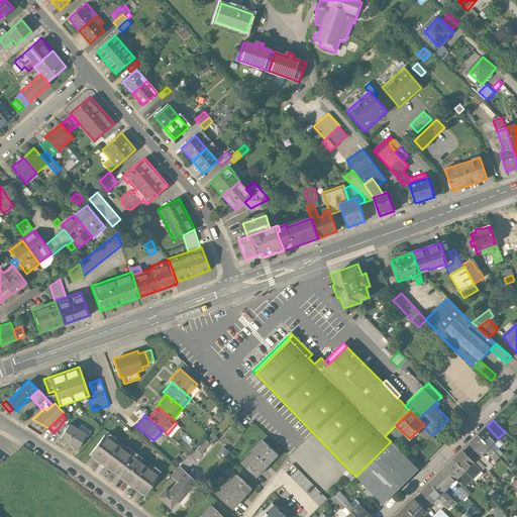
[(78,449),(88,434),(70,423),(60,438),(78,449)]
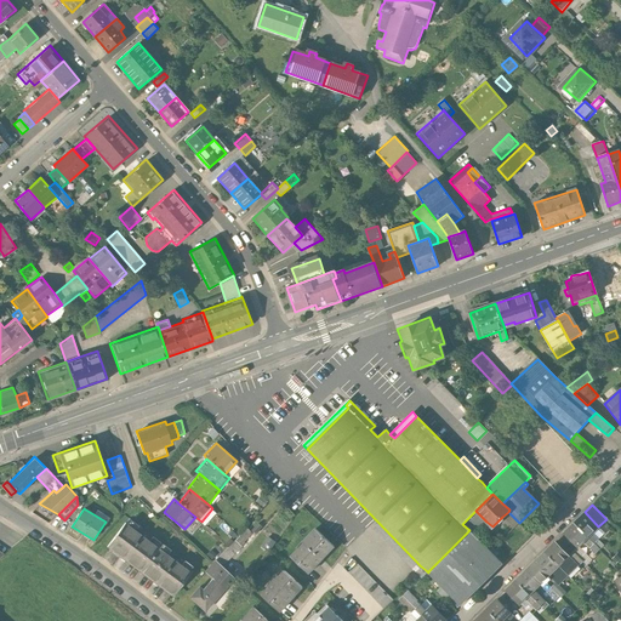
[(472,535),(486,522),(476,511),(462,524),(469,530),(468,531),(472,535)]
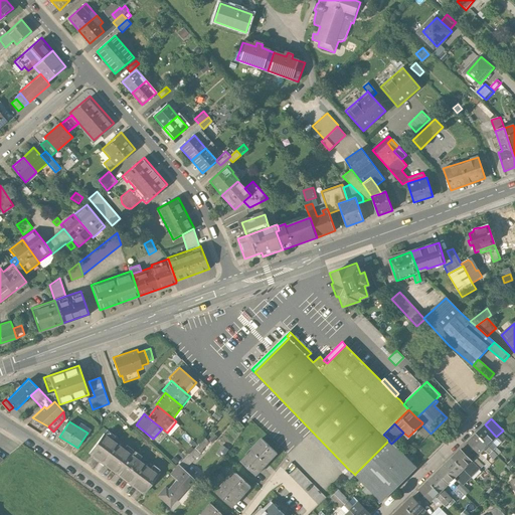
[(421,424),(416,428),(425,438),(431,434),(421,424)]
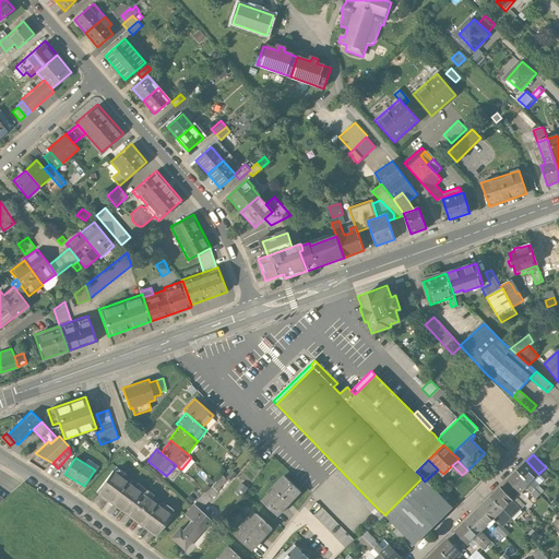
[(526,461),(516,471),(530,484),(533,479),(538,474),(526,461)]
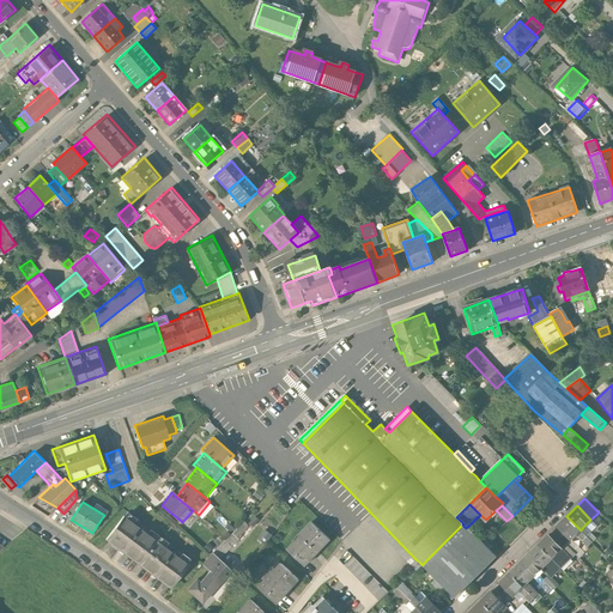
[(157,539),(141,527),(126,516),(108,540),(123,552),(139,564),(157,539)]
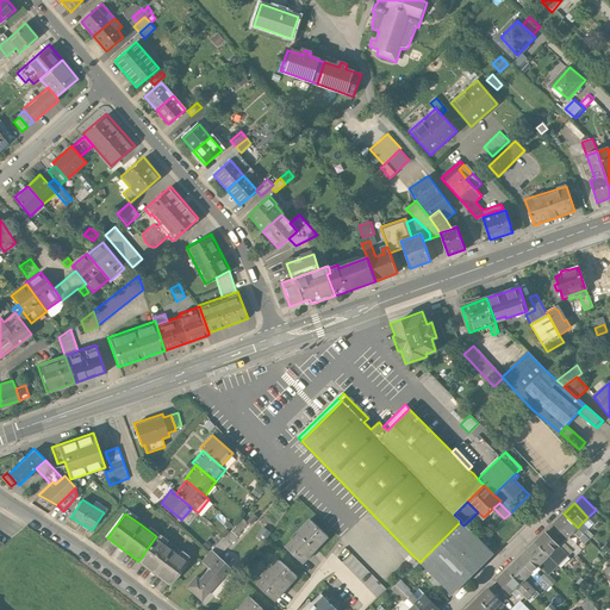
[(259,517),(255,514),(248,521),(253,524),(259,517)]
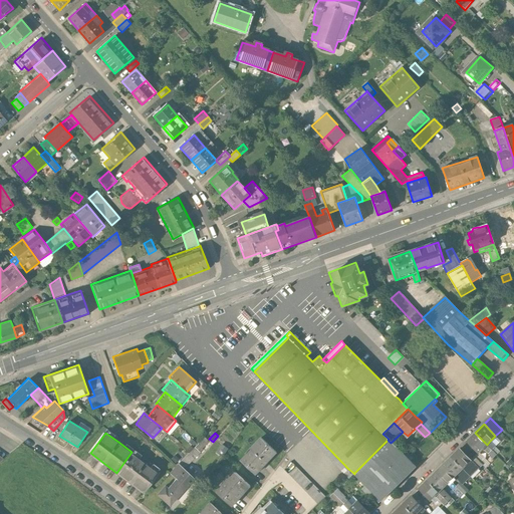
[(483,448),(487,445),(475,433),(467,441),(478,453),(483,448)]
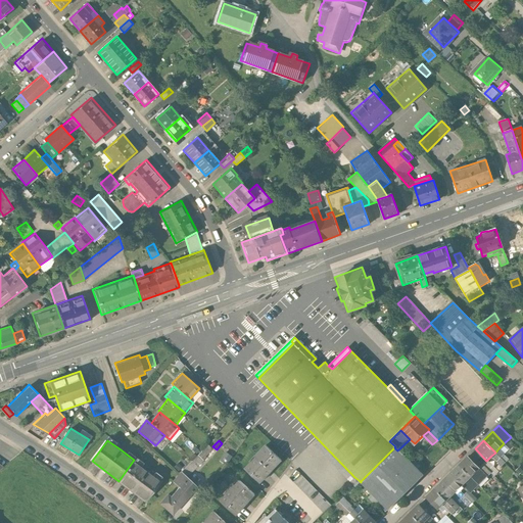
[(208,444),(182,471),(187,476),(212,448),(208,444)]
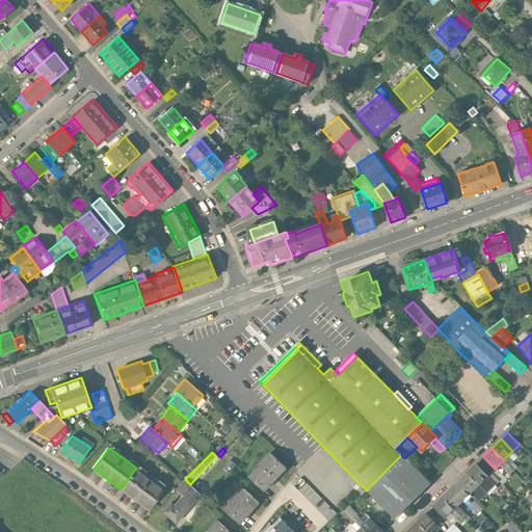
[(288,468),(271,453),(249,477),(265,493),(288,468)]
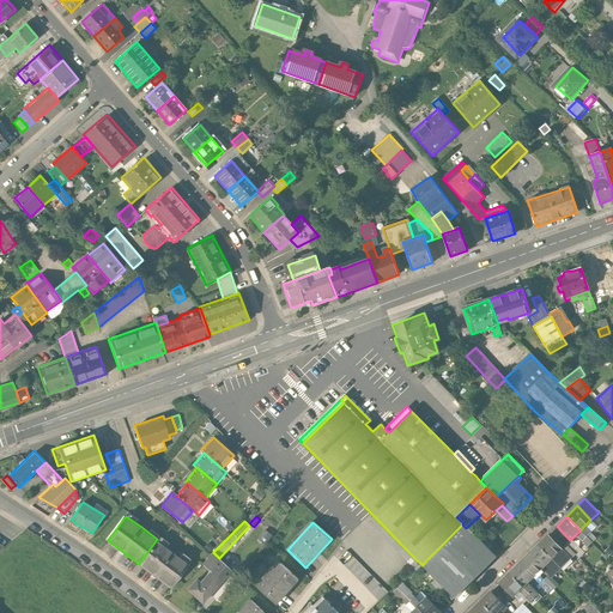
[(466,528),(462,525),(423,564),(436,577),(447,589),(455,598),(496,558),(489,551),(480,542),(466,528)]
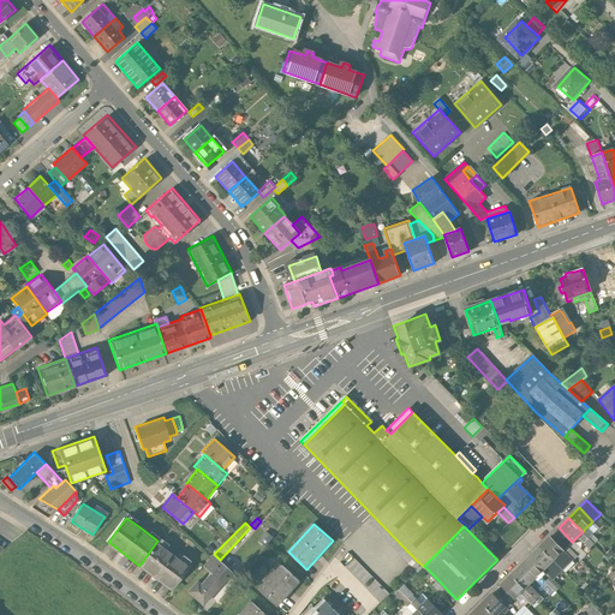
[(586,527),(583,532),(589,538),(592,535),(586,527)]
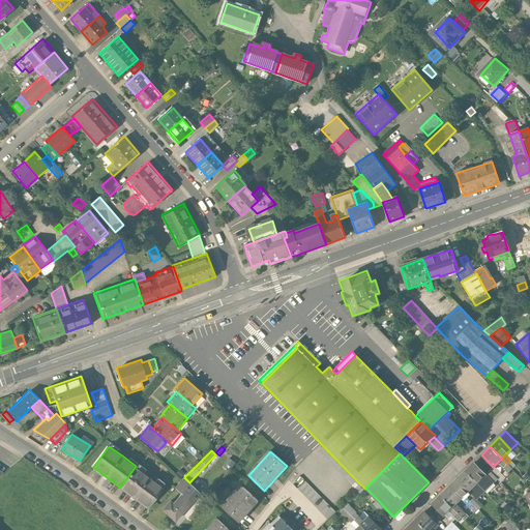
[(237,463),(230,457),(224,465),(231,470),(237,463)]
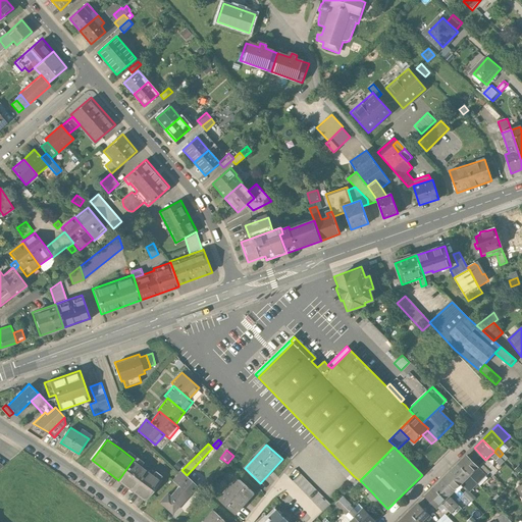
[(496,461),(500,457),(494,452),(490,455),(496,461)]
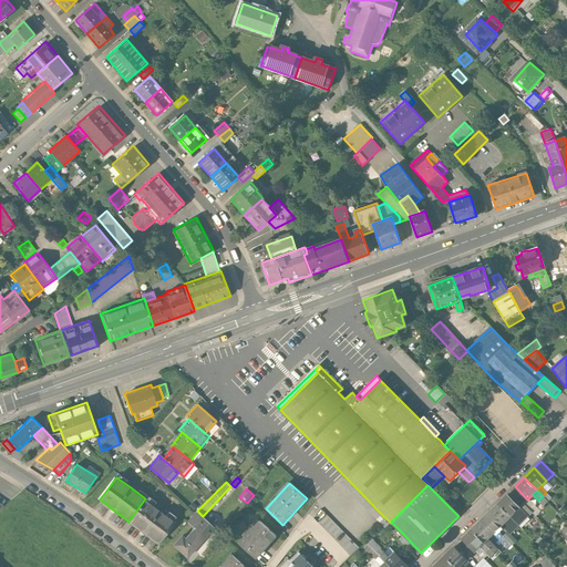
[(505,493),(496,503),(518,525),(527,516),(518,507),(505,493)]
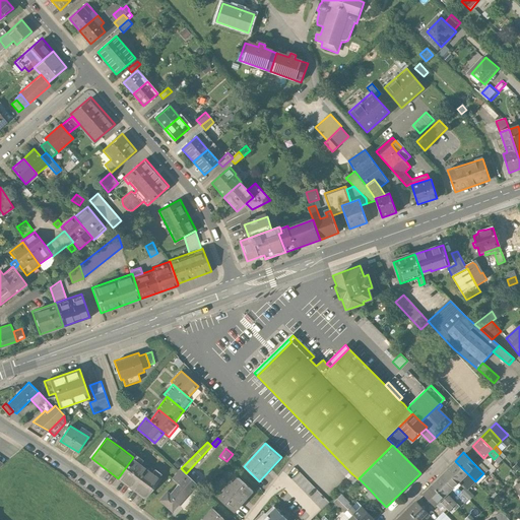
[(411,456),(407,460),(414,467),(418,463),(411,456)]
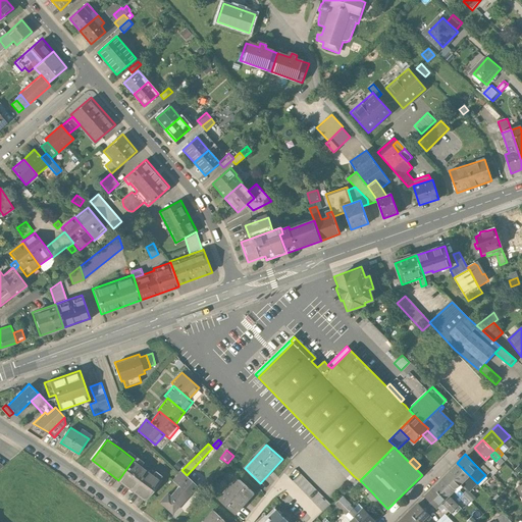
[(118,480),(132,489),(146,500),(161,479),(148,469),(134,459),(118,480)]
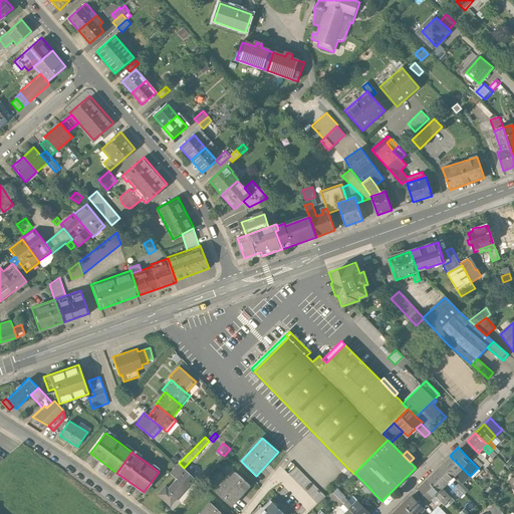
[(450,456),(437,468),(449,480),(453,475),(460,482),(462,484),(470,476),(450,456)]
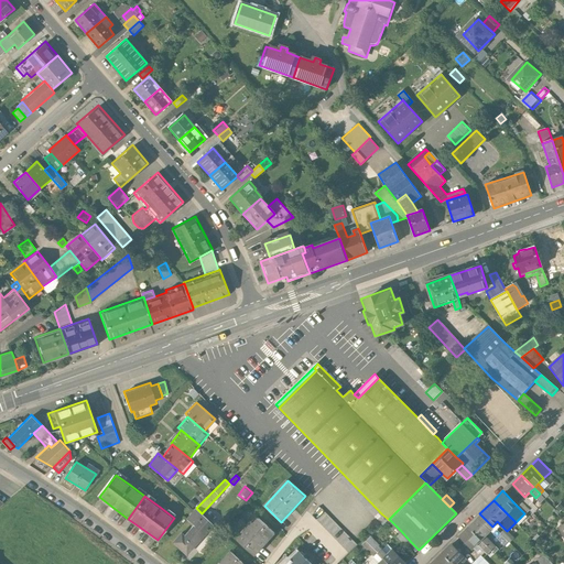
[(520,500),(516,505),(524,513),(529,509),(520,500)]
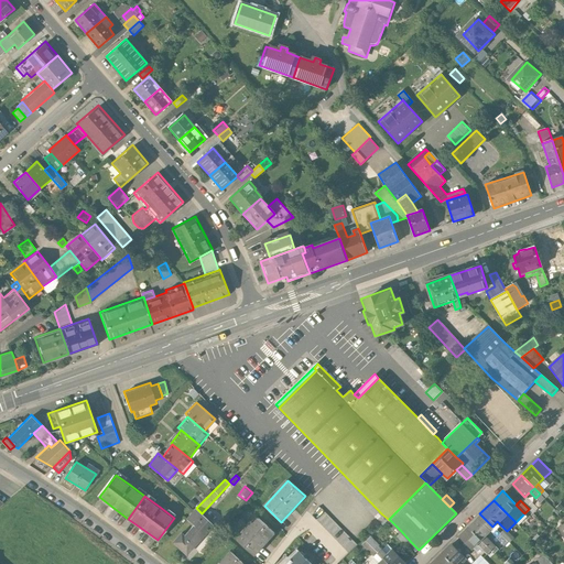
[(182,531),(172,542),(187,556),(215,525),(202,513),(196,508),(186,519),(194,525),(185,534),(182,531)]
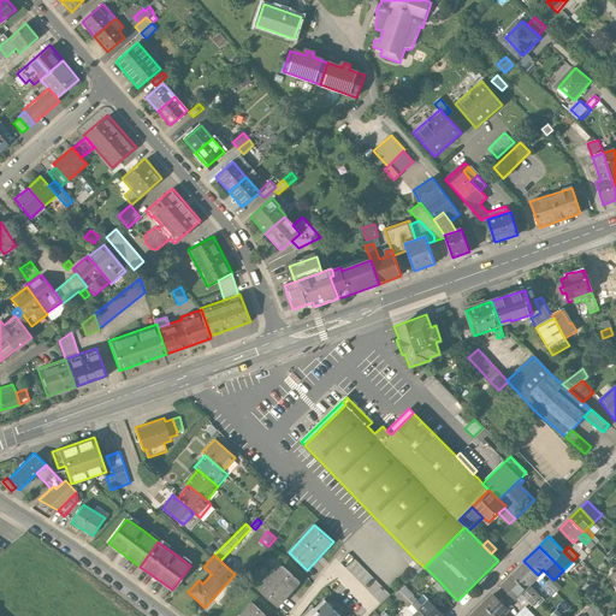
[(523,561),(510,575),(535,600),(539,597),(528,585),(538,575),(523,561)]
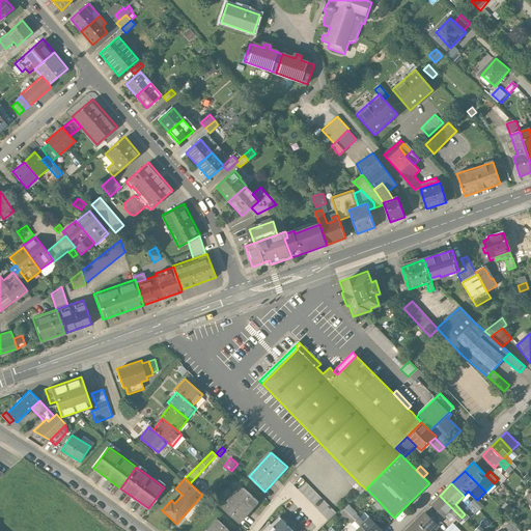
[(259,502),(244,487),(239,494),(236,492),(228,501),(229,503),(224,509),(241,524),(259,502)]
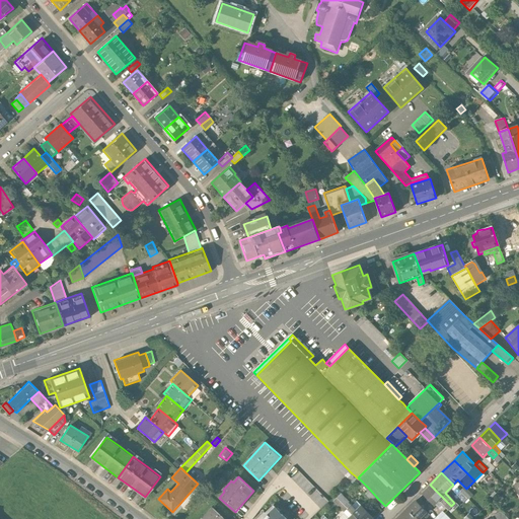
[(448,509),(451,506),(430,485),(421,493),(433,505),(438,499),(448,509)]
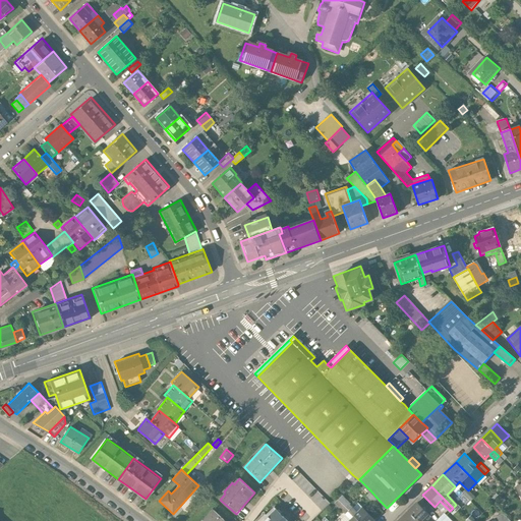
[(468,490),(466,488),(458,497),(466,505),(474,497),(468,490)]
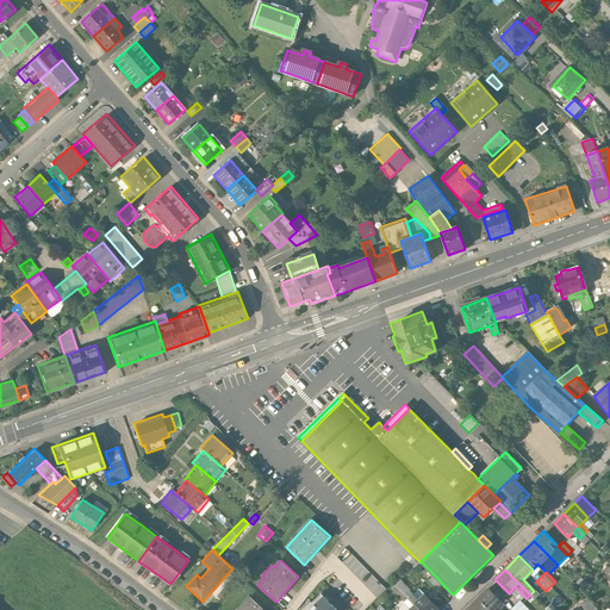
[(396,585),(415,604),(418,601),(410,591),(410,590),(402,580),(396,585)]
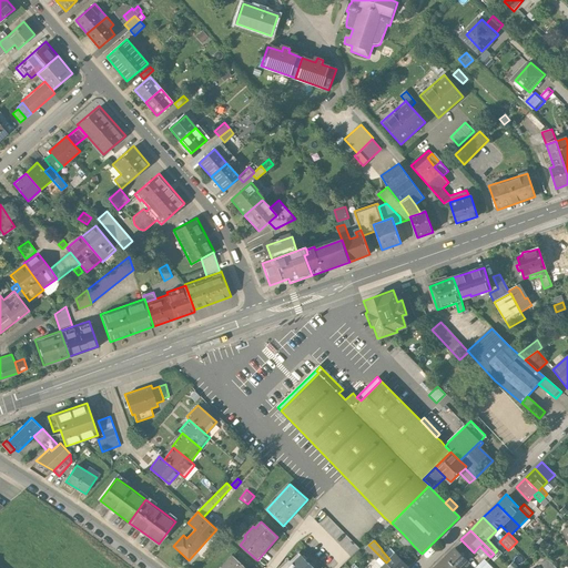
[(383,567),(386,563),(368,545),(365,548),(383,567)]
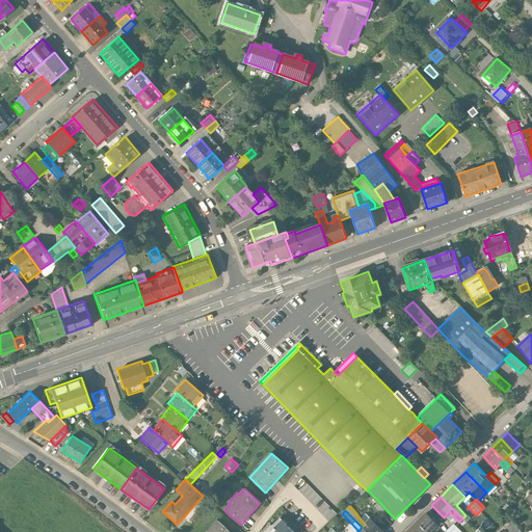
[(424,512),(411,524),(419,531),(428,531),(431,529),(436,524),(424,512)]
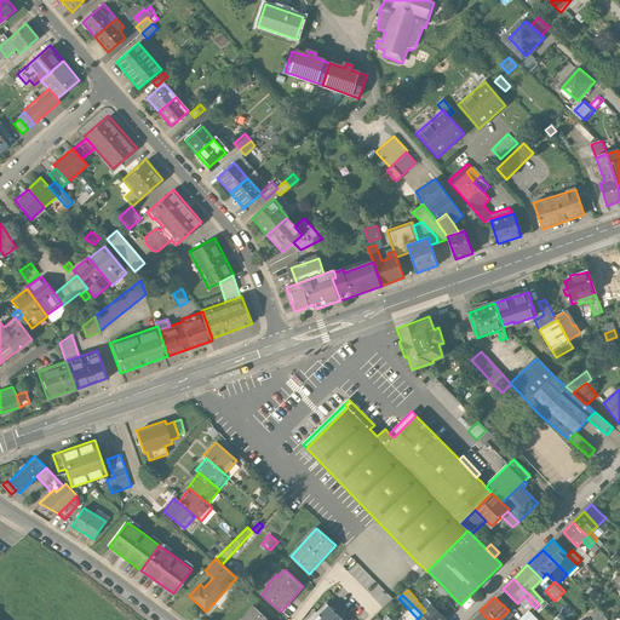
[(309,619),(342,619),(326,603),(309,619)]
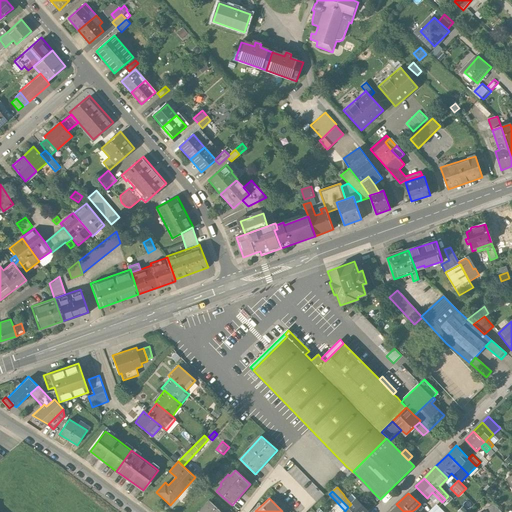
[(351,504),(348,507),(352,511),(366,511),(368,510),(357,499),(351,504)]
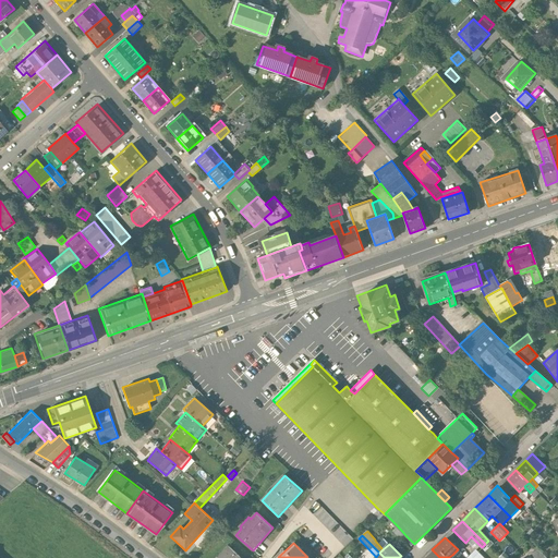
[(242,557),(229,545),(218,557),(219,557),(218,557),(242,557)]
